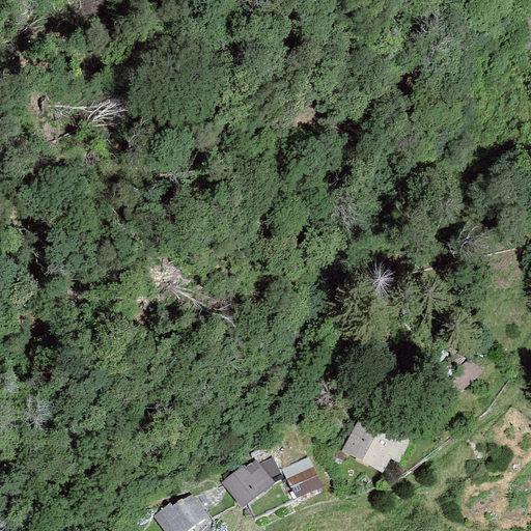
[(449,380),(471,397),(491,373),(470,355),(449,380)]
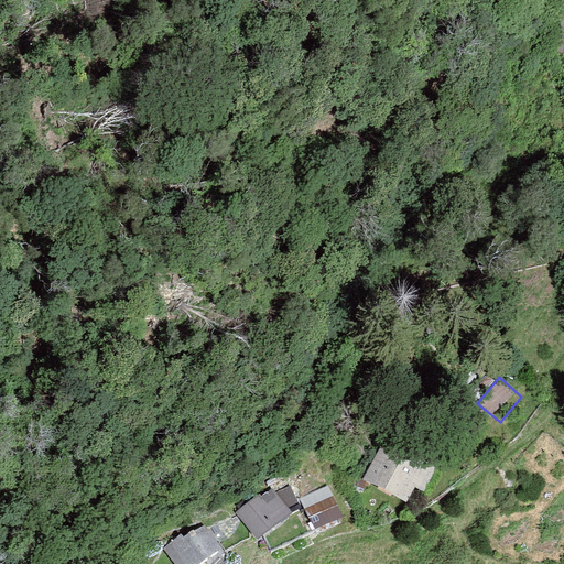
[(436,466),(383,438),(361,480),(405,503),(414,488),(423,492),(436,466)]
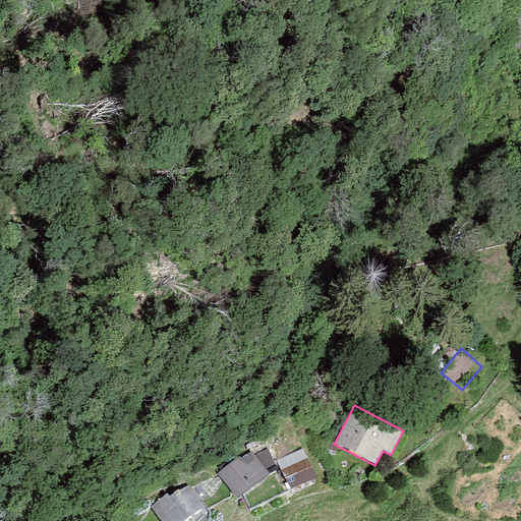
[(267,449),(253,456),(265,471),(275,466),(267,449)]
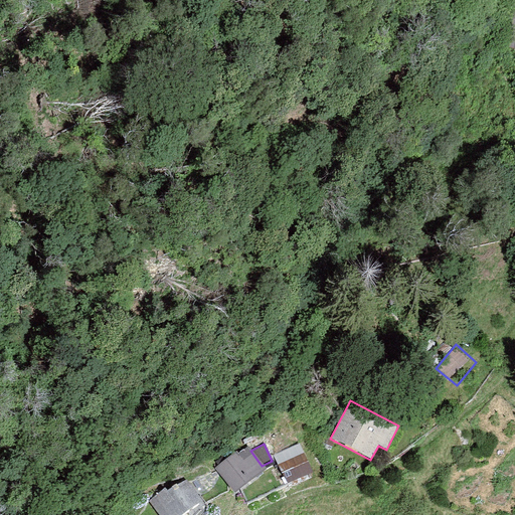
[(274,456),(287,483),(312,472),(299,445),(274,456)]
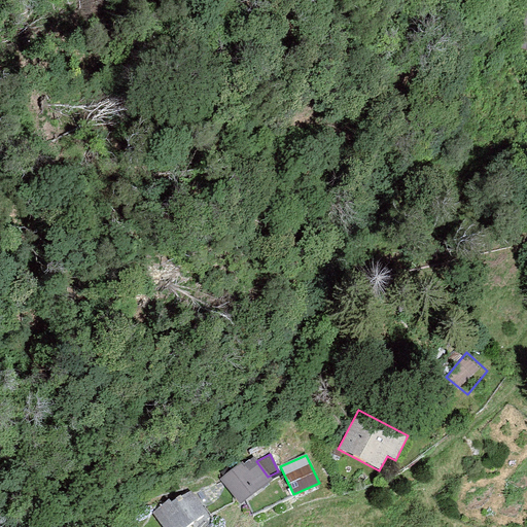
[(219,479),(240,504),(271,481),(268,477),(256,461),(252,457),(245,463),(243,461),(219,479)]
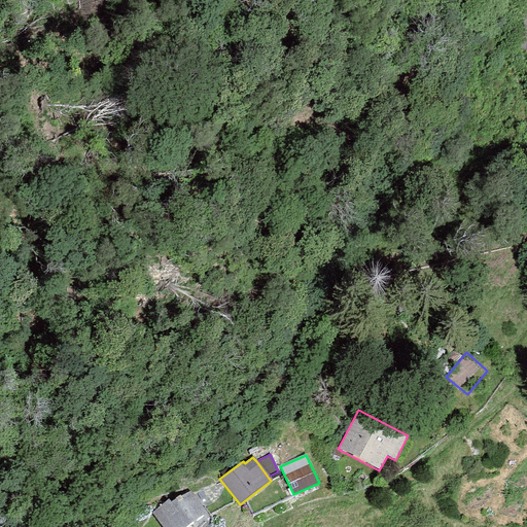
[(151,514),(162,526),(187,526),(208,512),(190,489),(171,504),(168,501),(151,514)]
